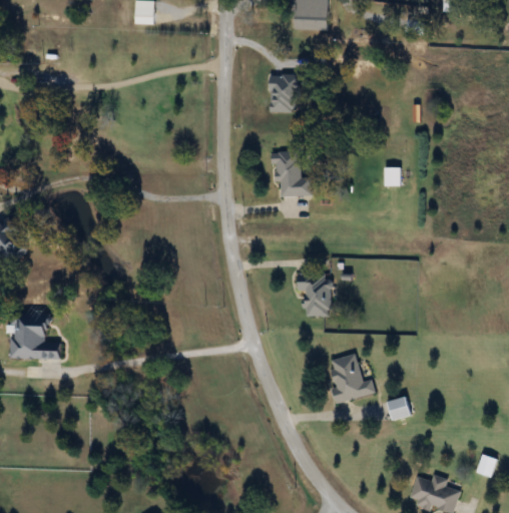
[(152,9),(135,9),(134,24),(152,25),(152,9)]
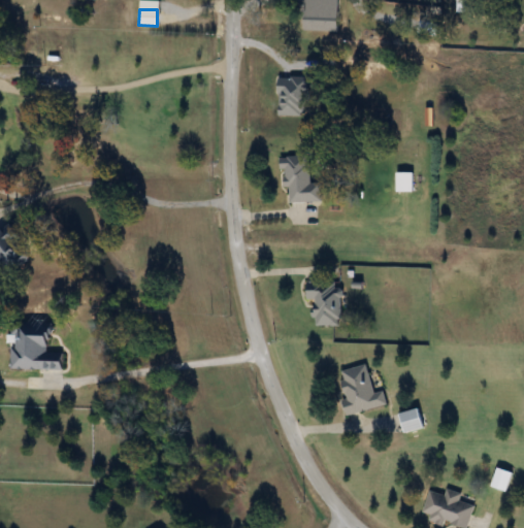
[(275,77),(275,114),(306,114),(306,77),(275,77)]
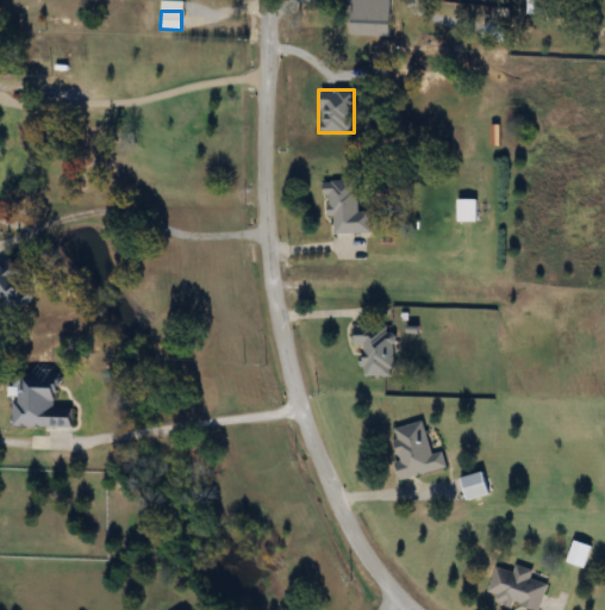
[(366,232),(365,213),(354,213),(353,180),(323,181),(324,217),(331,217),(332,234),(366,232)]
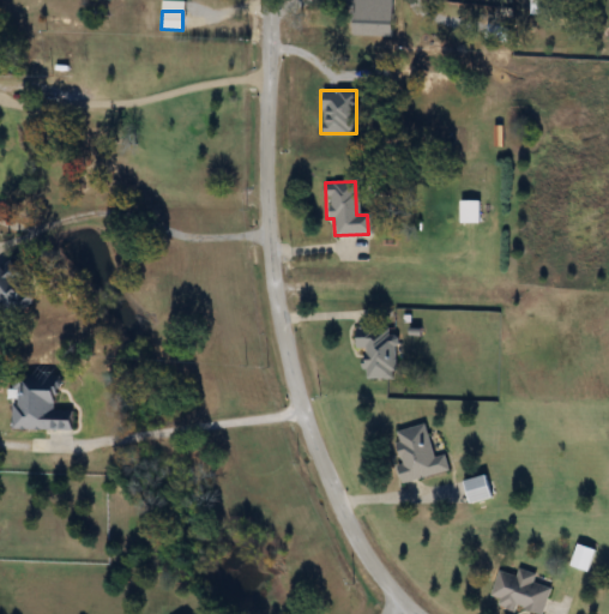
[(459,223),(478,223),(478,200),(459,200),(459,223)]
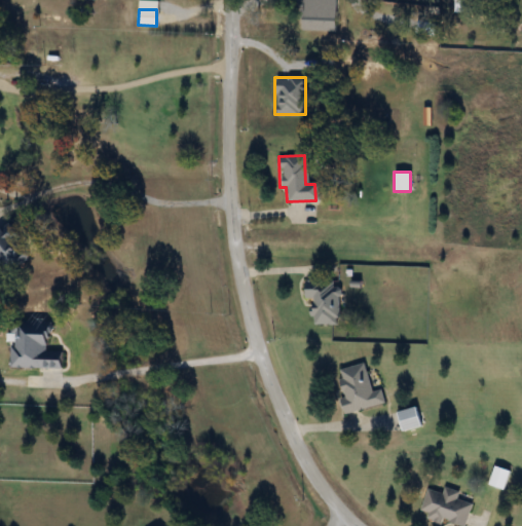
[(312,325),(338,325),(337,279),(304,279),(304,299),(312,298),(312,325)]
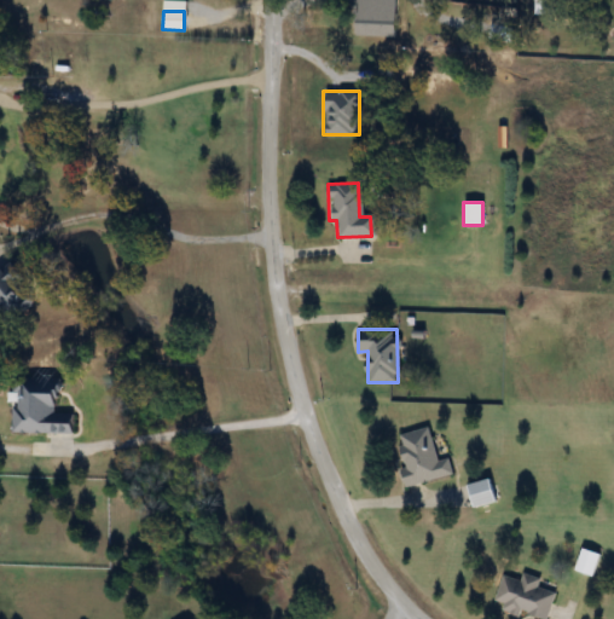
[(11,432),(73,434),(74,414),(58,414),(59,379),(12,377),(11,432)]
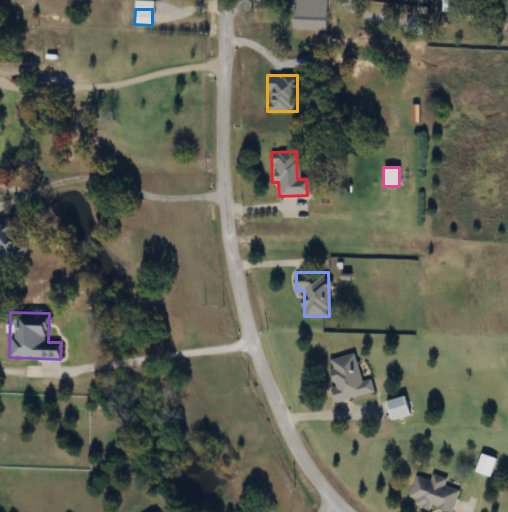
[(372,393),(369,380),(360,382),(353,354),(328,359),(335,387),(330,389),(333,402),(372,393)]
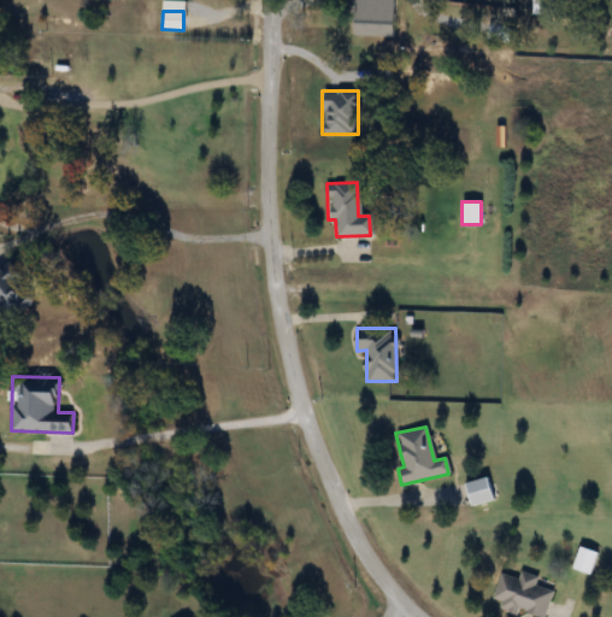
[(471,507),(494,499),(487,477),(464,485),(471,507)]
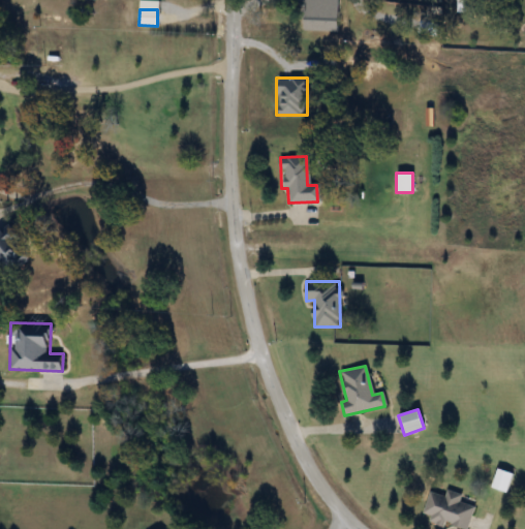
[(493,489),(505,492),(511,474),(497,471),(493,489)]
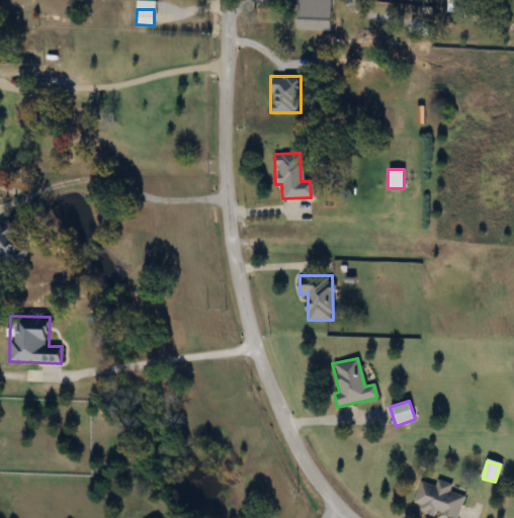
[(451,485),(436,481),(434,486),(419,482),(412,508),(449,517),(456,517),(462,497),(448,493),(451,485)]
